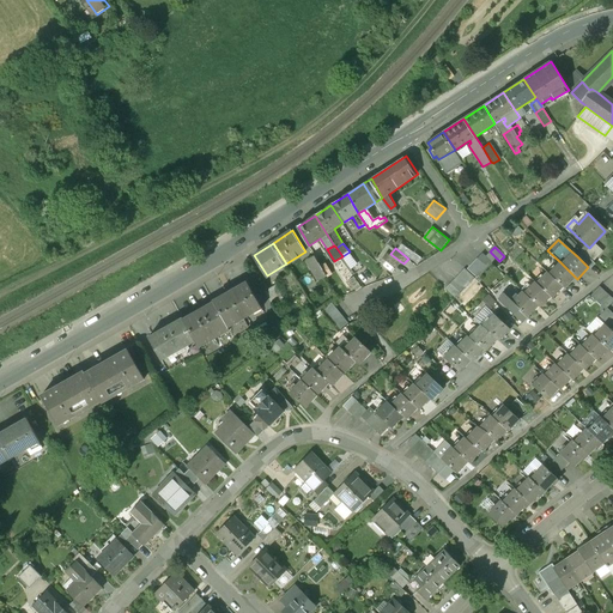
[(390,254),(387,252),(383,258),(395,267),(400,261),(390,254)]
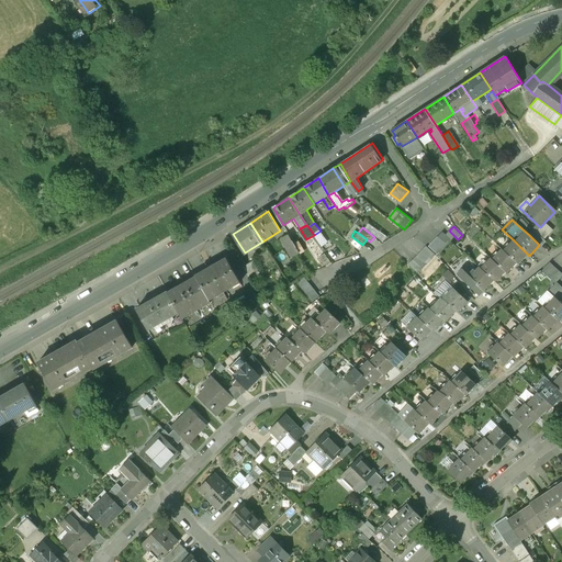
[(458,239),(449,231),(446,235),(451,240),(454,244),(458,239)]
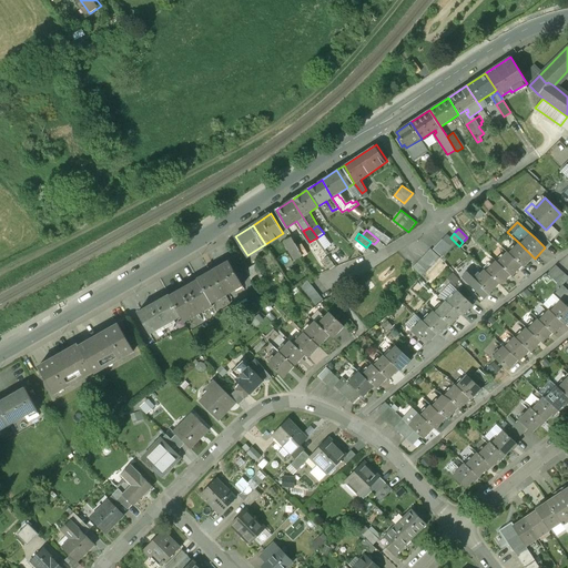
[(549,243),(539,233),(535,237),(545,247),(549,243)]
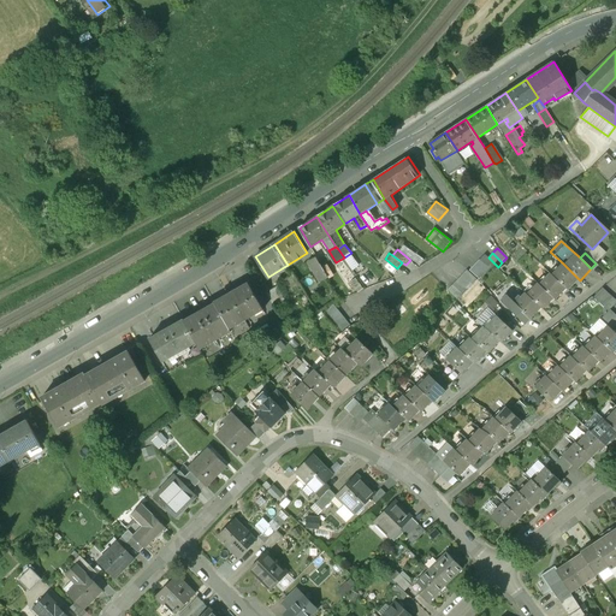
[(489,258),(485,254),(480,260),(490,268),(495,264),(489,258)]
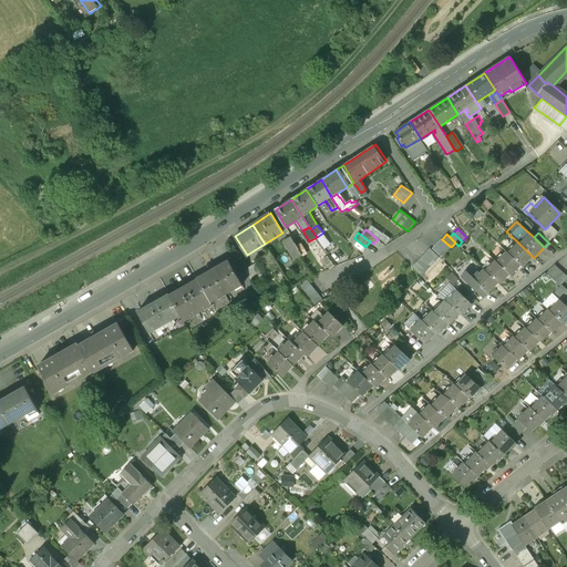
[(303,255),(292,237),(286,241),(296,259),(299,257),(302,264),(306,261),(301,256),(303,255)]
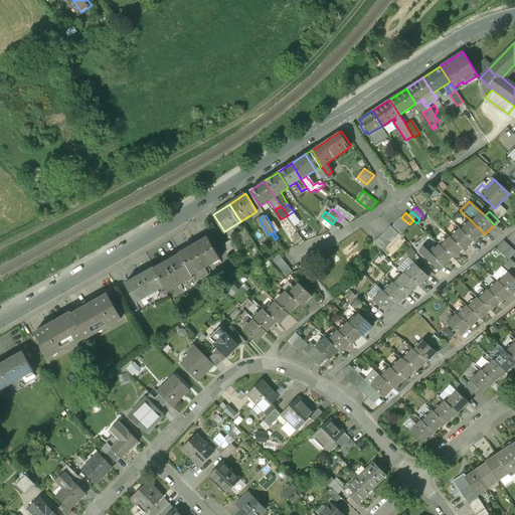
[(409,224),(401,217),(397,221),(405,228),(409,224)]
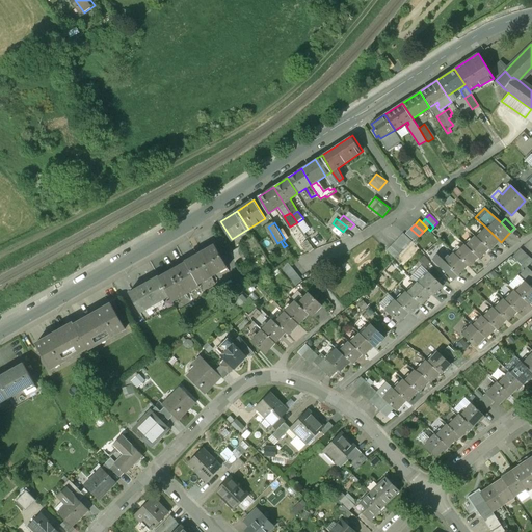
[(486,228),(477,238),(488,248),(489,250),(499,240),(486,228)]
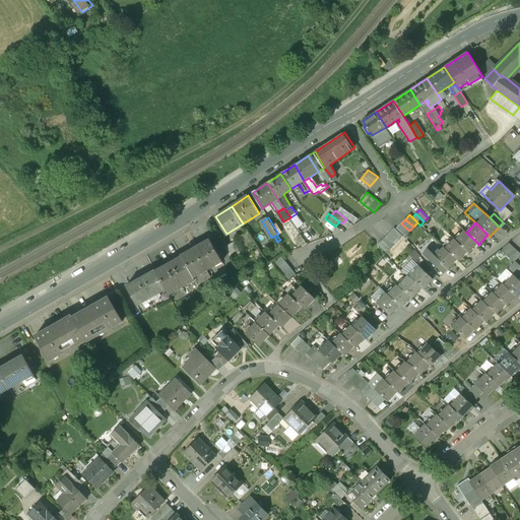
[(409,231),(401,223),(397,228),(403,235),(404,236),(409,231)]
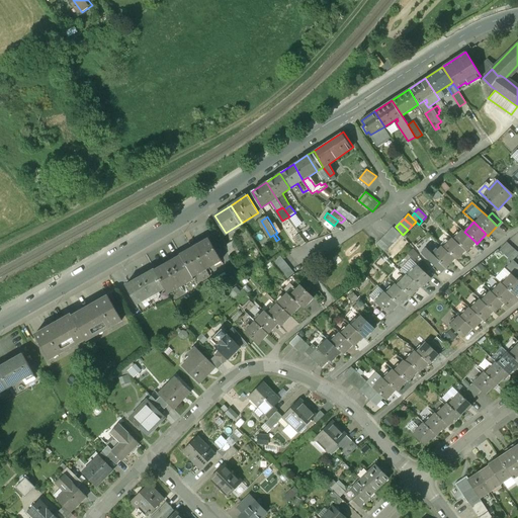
[(402,234),(395,227),(391,231),(398,238),(402,234)]
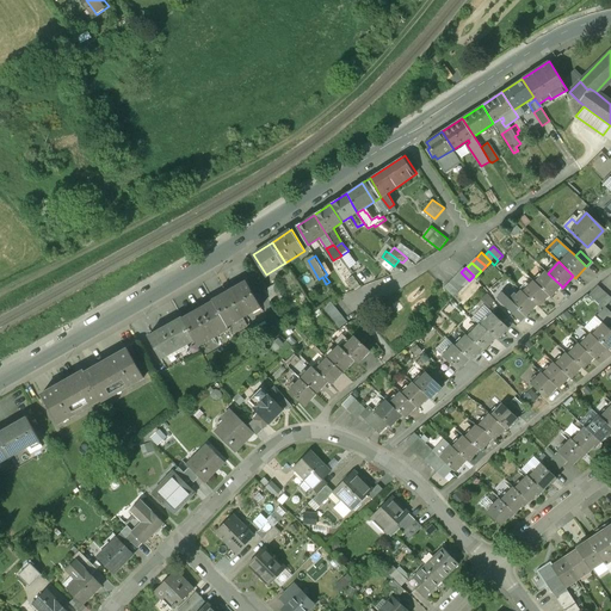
[(548,273),(545,271),(535,283),(548,295),(550,296),(561,285),(548,273)]
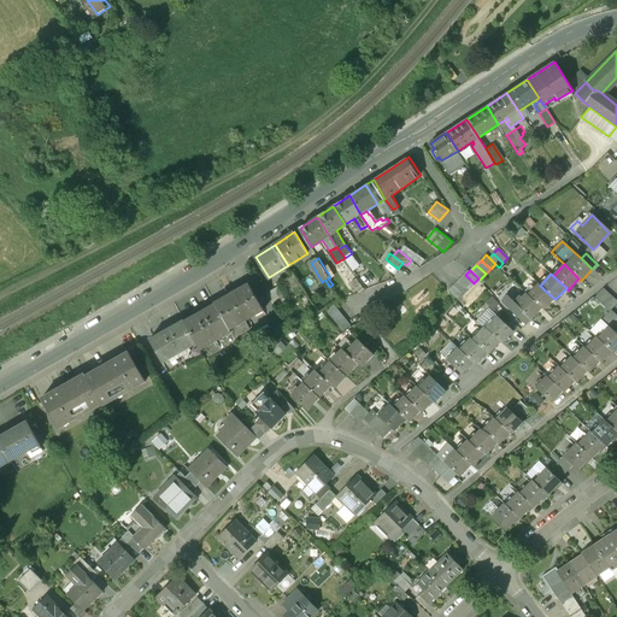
[(474,283),(465,275),(460,281),(469,288),(474,283)]
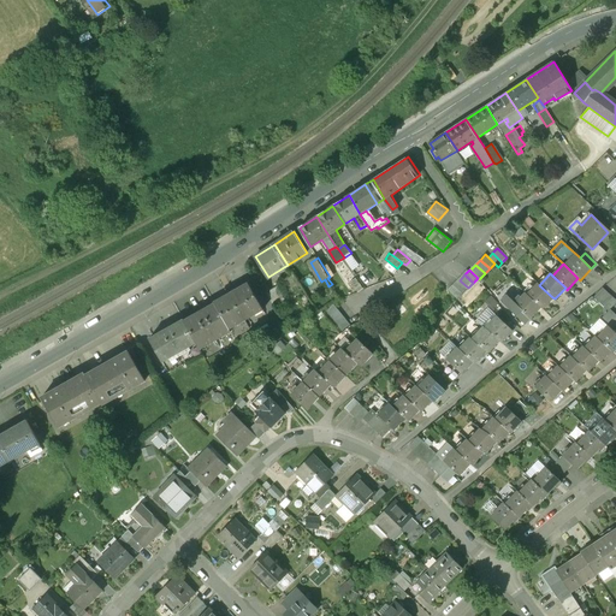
[(468,288),(460,280),(455,285),(463,292),(468,288)]
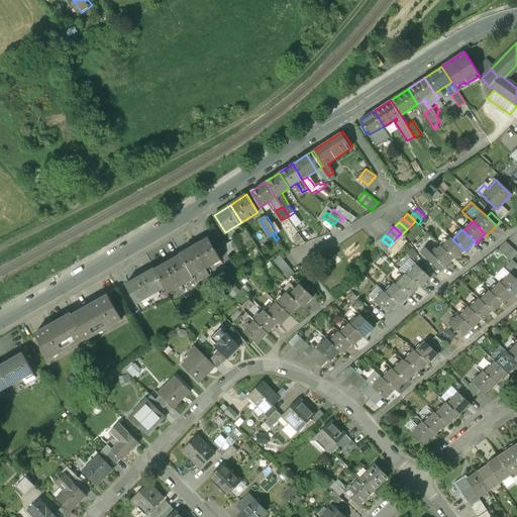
[(209,237),(181,252),(182,254),(194,275),(222,259),(209,237)]
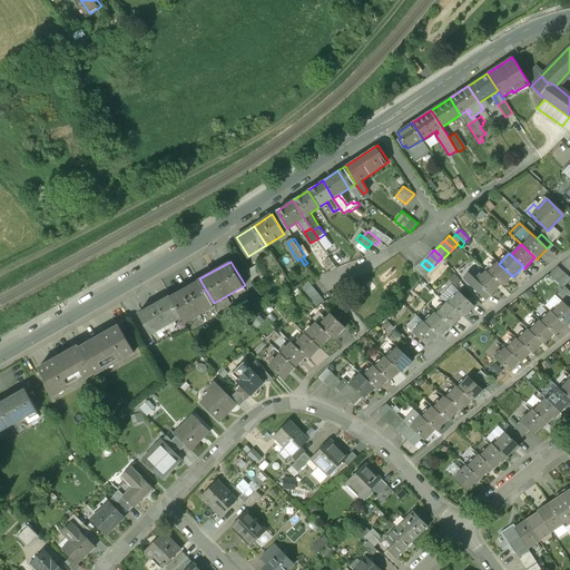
[(499,264),(498,262),(488,273),(500,284),(502,286),(511,275),(499,264)]
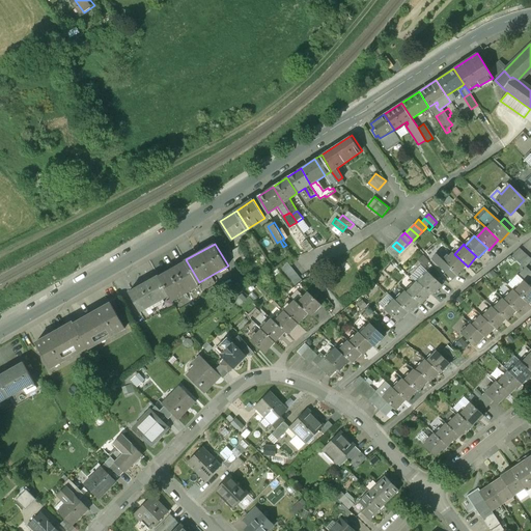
[(247,257),(241,246),(230,252),(236,262),(247,257)]
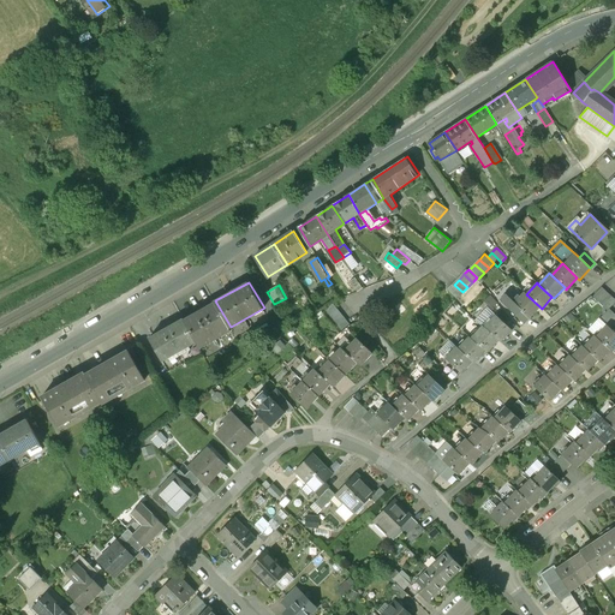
[(454,285),(449,290),(458,298),(463,292),(454,285)]
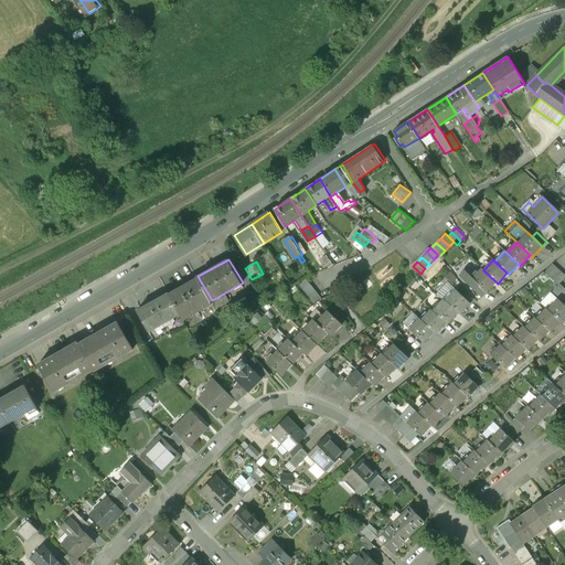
[(439,262),(426,268),(430,277),(444,269),(439,262)]
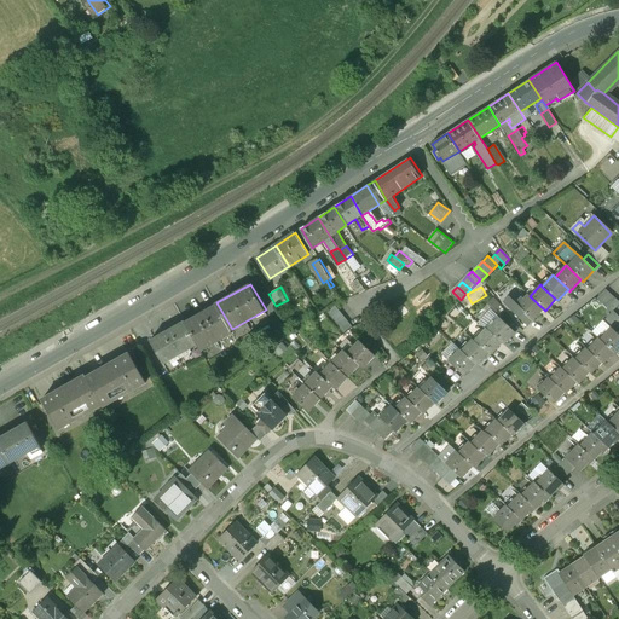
[(606,289),(596,299),(601,304),(611,294),(606,289)]
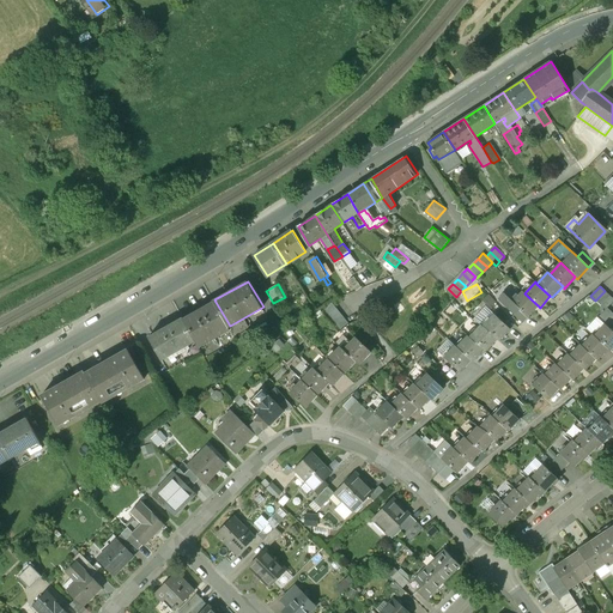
[(605,291),(595,301),(600,305),(610,296),(605,291)]
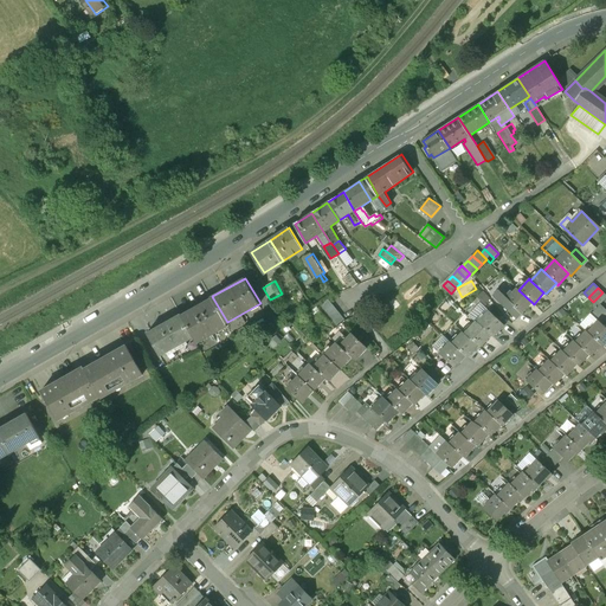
[(517,289),(508,298),(500,290),(492,297),(516,318),(532,302),(519,290),(517,289)]
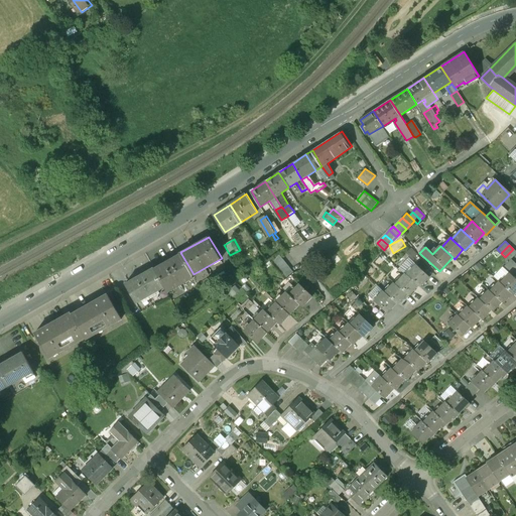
[(515,252),(513,249),(505,257),(509,261),(511,259),(515,253),(515,252)]
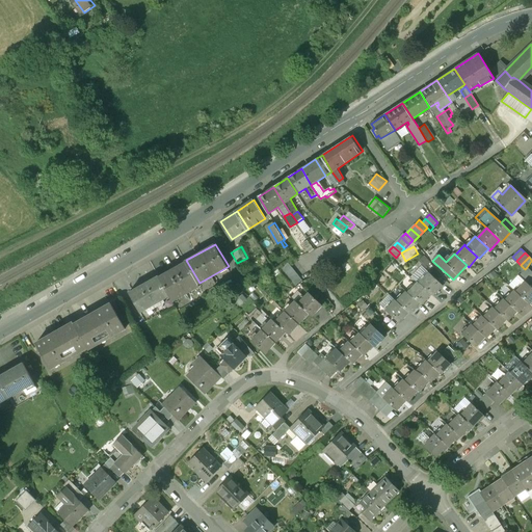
[(187,262),(161,276),(170,294),(174,299),(201,285),(200,283),(187,262)]
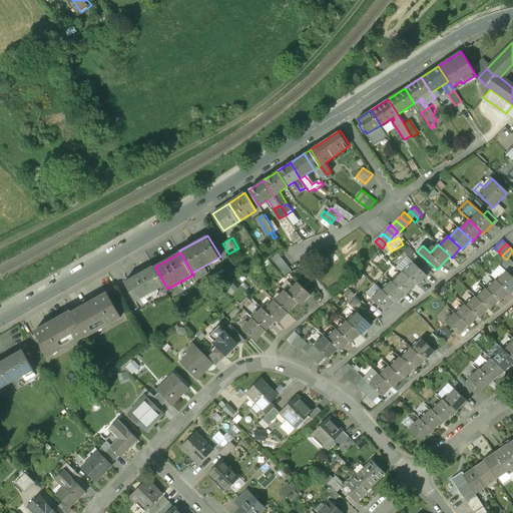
[(280,252),(271,260),(274,264),(283,257),(280,252)]
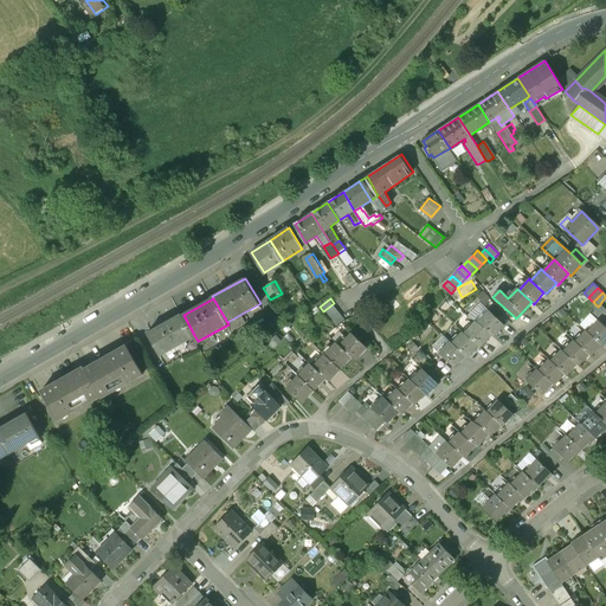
[(334,303),(323,311),(328,317),(339,309),(334,303)]
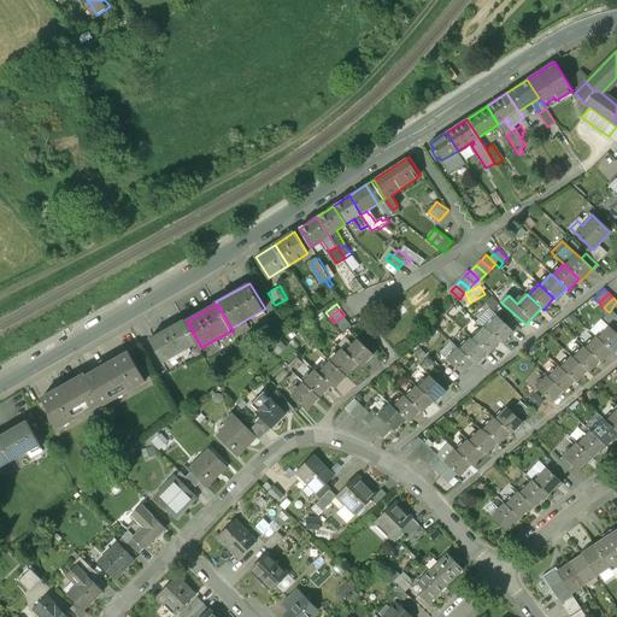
[(609,312),(601,319),(606,324),(616,315),(611,310),(609,312)]
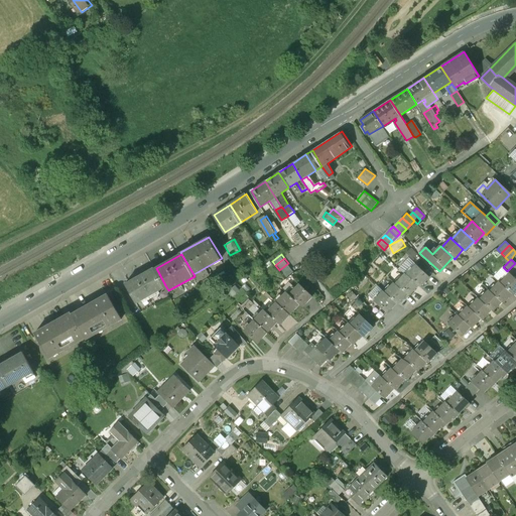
[(288,263),(279,270),(282,274),(291,267),(288,263)]
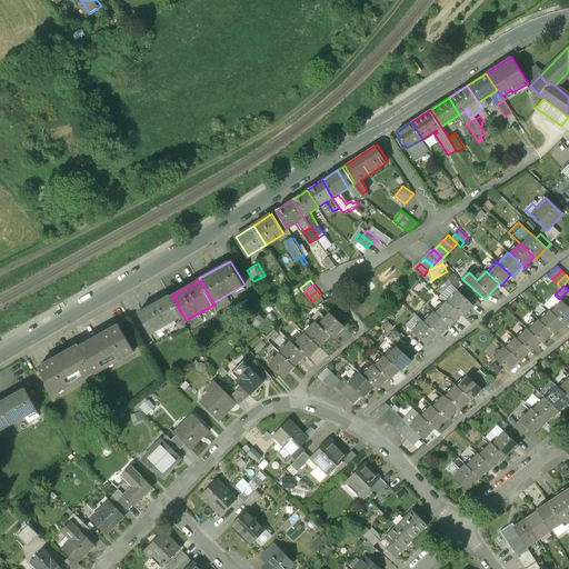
[(568,291),(568,290),(559,299),(561,301),(563,303),(568,298),(568,291)]
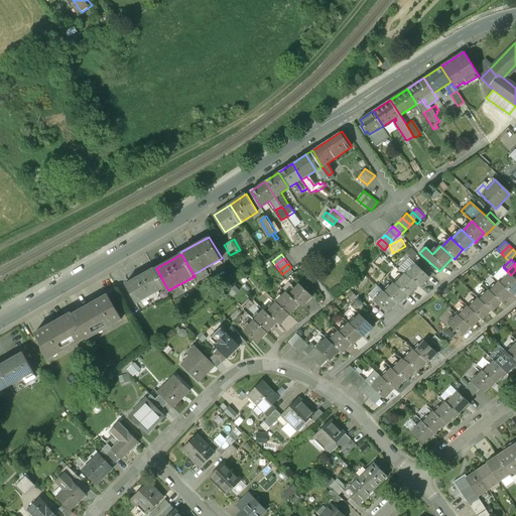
[(415,265),(406,274),(418,285),(419,287),(428,277),(415,265)]
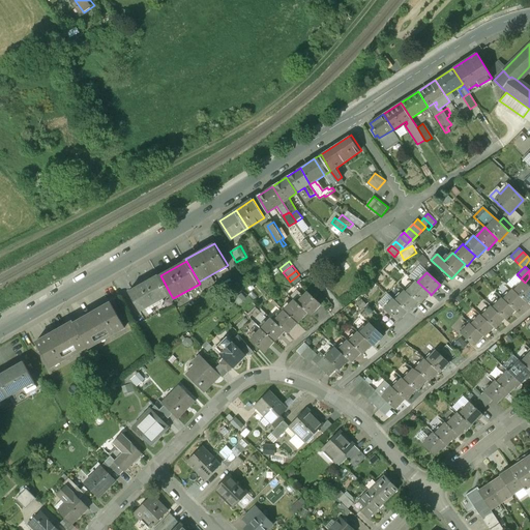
[(159,274),(130,291),(138,302),(137,302),(141,310),(170,293),(160,275),(159,274)]
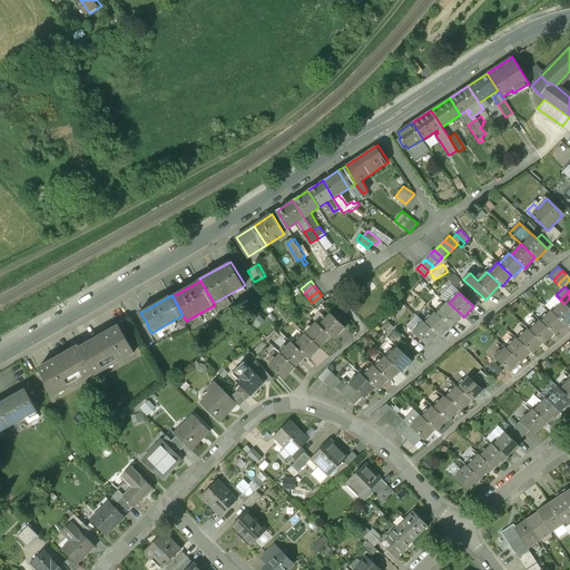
[(322,295),(312,303),(316,308),(326,301),(322,295)]
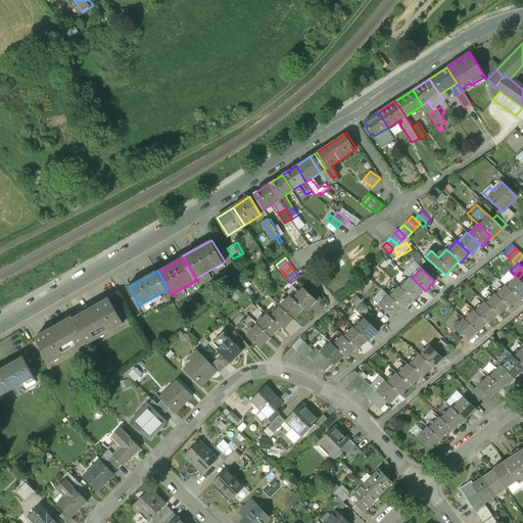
[(411,277),(401,286),(413,297),(415,298),(424,289),(412,278),(411,277)]
